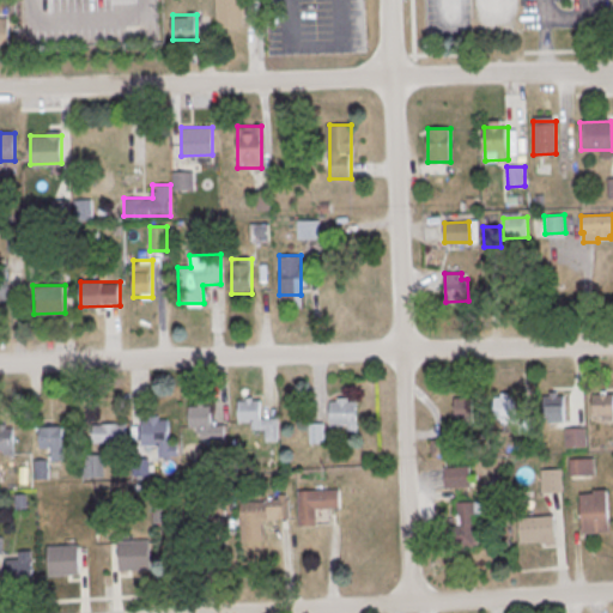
[(544,396),(550,396),(550,393),(558,393),(558,396),(564,396),(565,422),(550,423),(550,417),(544,417),(544,396)]
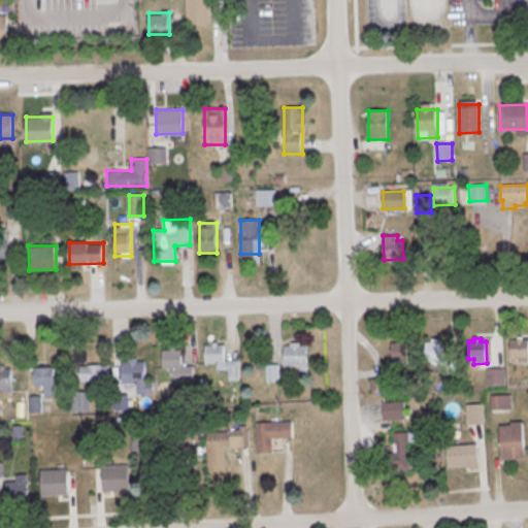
[(512,340),(527,339),(527,357),(512,358),(512,340)]
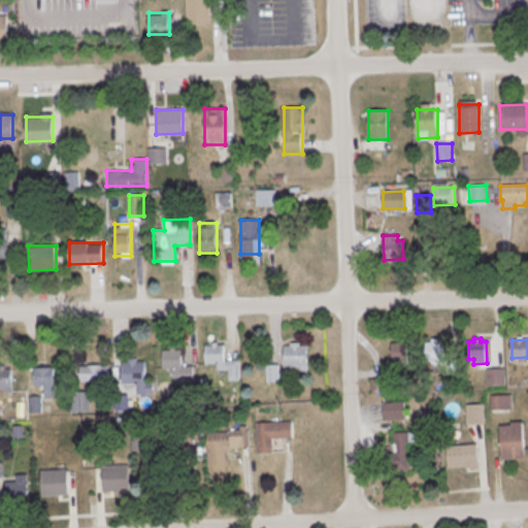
[(284,342),(306,342),(307,364),(285,365),(284,342)]
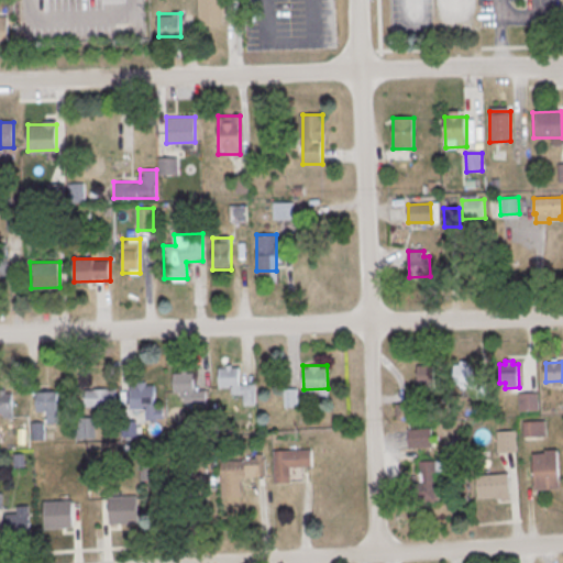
[(434,385),(433,365),(418,365),(418,386),(434,385)]
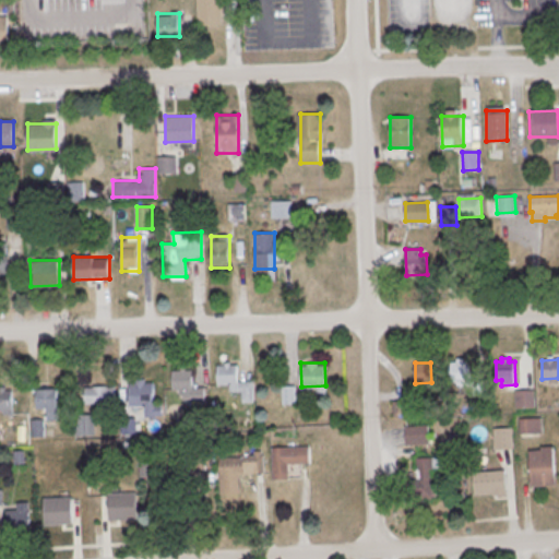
[(451,363),(470,363),(471,381),(451,381),(451,363)]
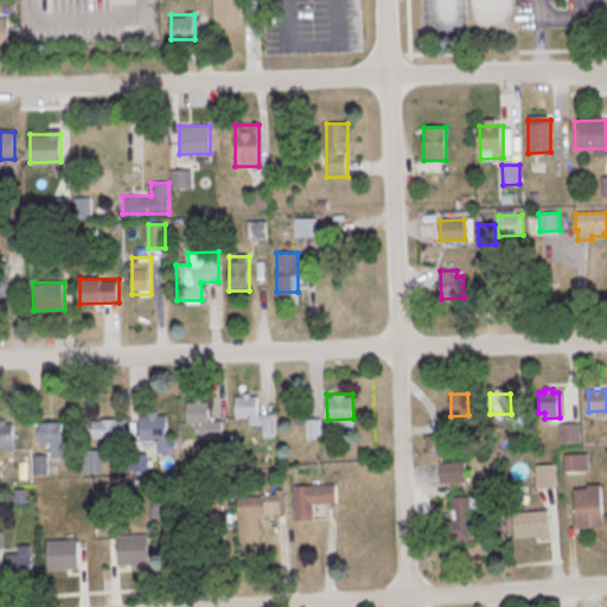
[(236,397),(257,396),(259,415),(276,414),(276,438),(263,438),(262,426),(249,426),(249,419),(236,419),(236,397)]
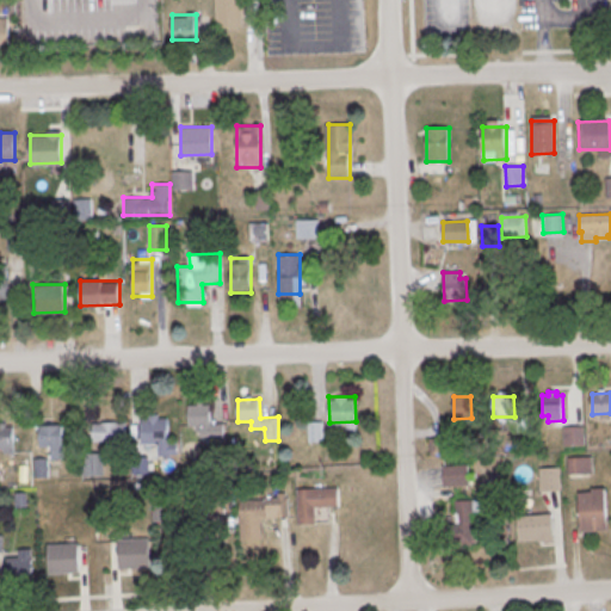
[(189,406),(210,406),(210,425),(223,425),(223,437),(199,437),(199,426),(189,426),(189,406)]
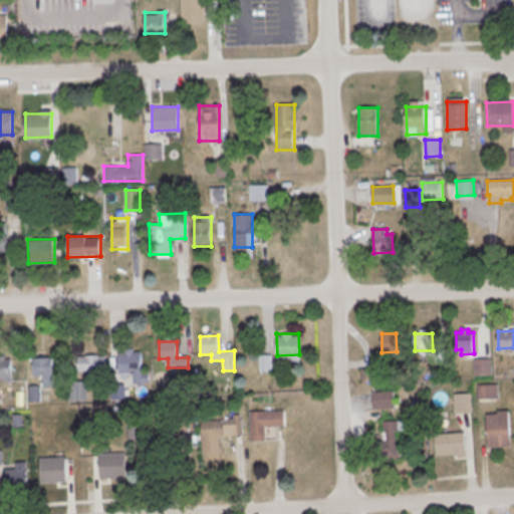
[(119,352),(126,352),(126,349),(134,349),(134,352),(142,352),(143,374),(150,373),(150,383),(144,383),(144,384),(134,384),(134,374),(119,374),(119,352)]
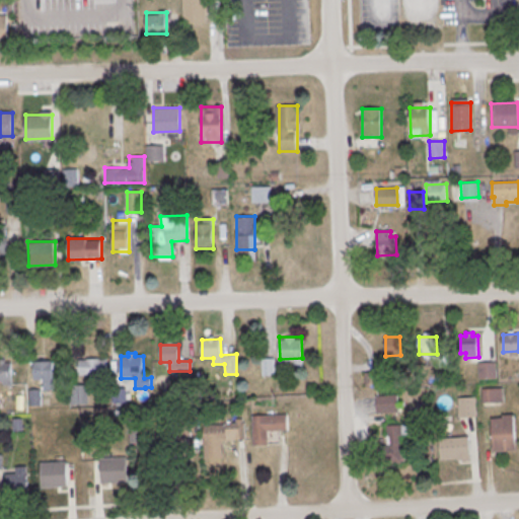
[(107,359),(79,359),(79,375),(107,375),(107,359)]
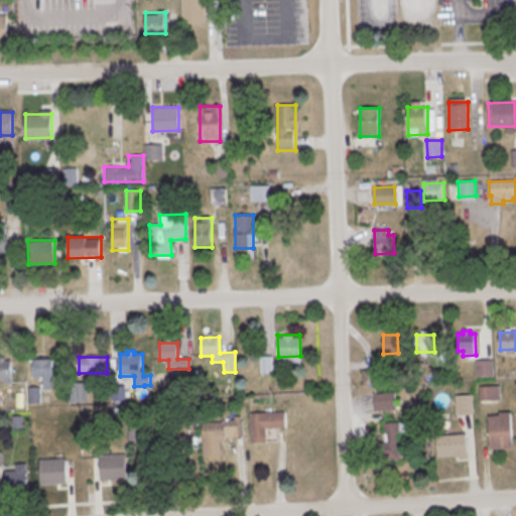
[(272,357),(261,357),(261,372),(272,372),(272,357)]
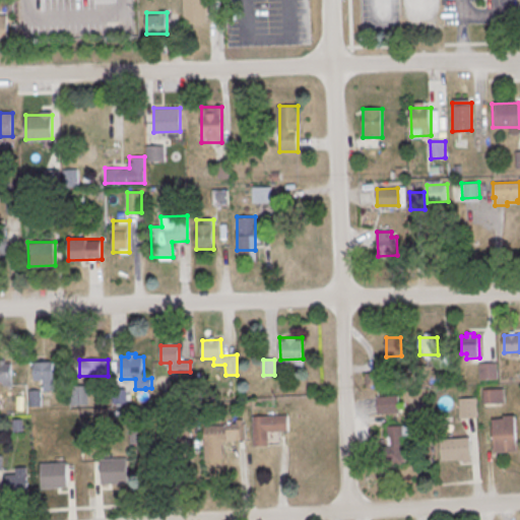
[(0,362),(0,384),(12,385),(12,362),(0,362)]
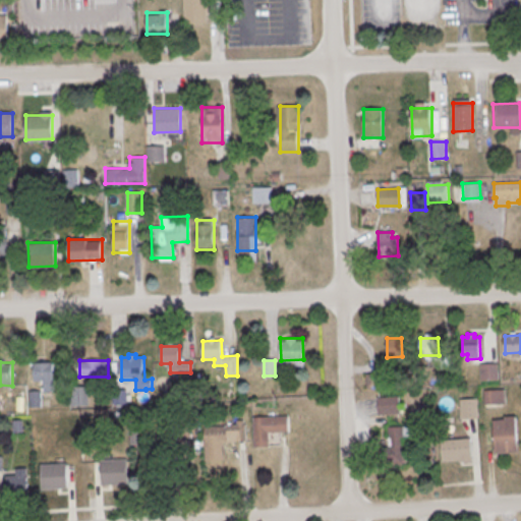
[(55,362),(33,362),(33,381),(44,381),(44,391),(55,391),(55,362)]
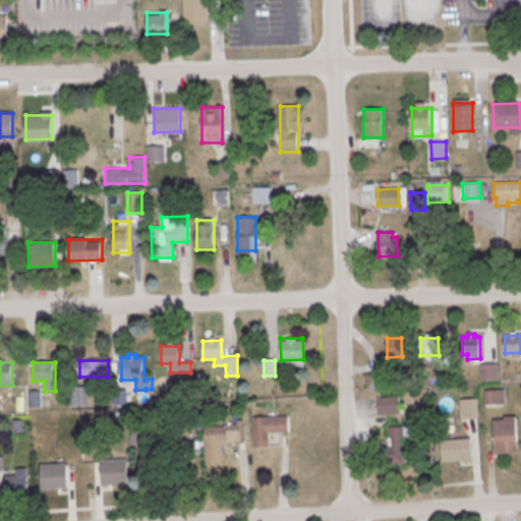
[(480,364),(499,363),(500,381),(481,382),(480,364)]
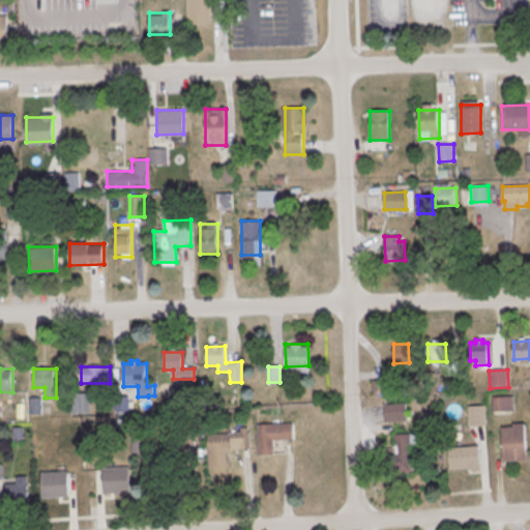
[(90,393),(72,393),(72,412),(90,412),(90,393)]
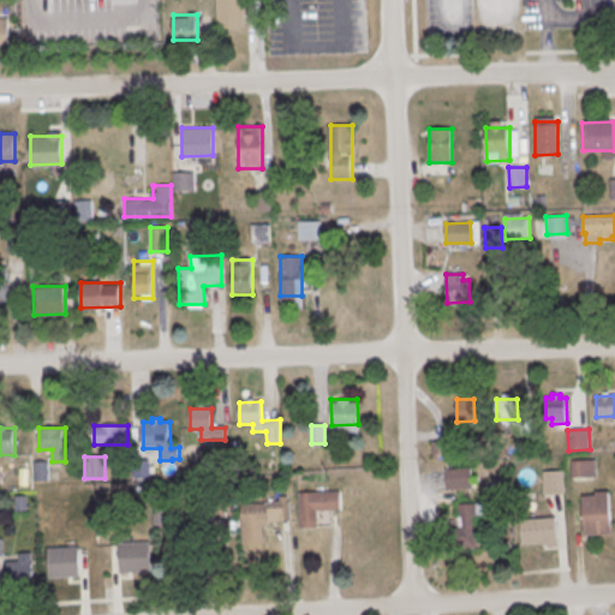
[(572,460),(593,459),(595,479),(573,481),(572,460)]
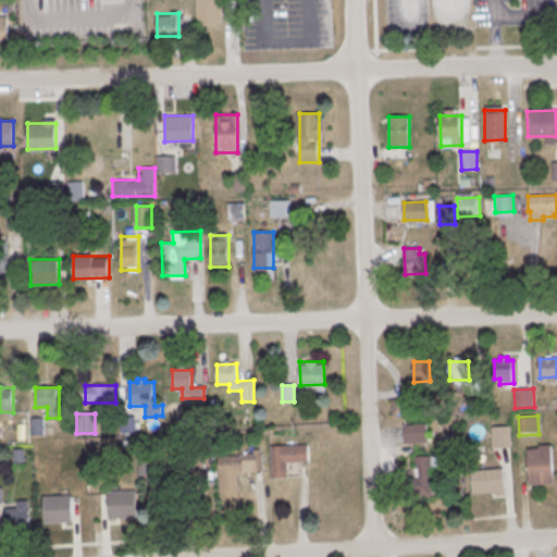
[(405,425),(426,424),(429,442),(406,444),(405,425)]
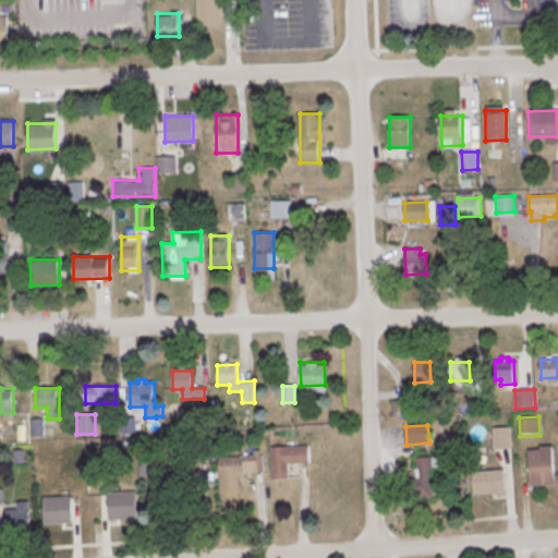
[(493,428),(511,427),(513,448),(495,450),(493,428)]
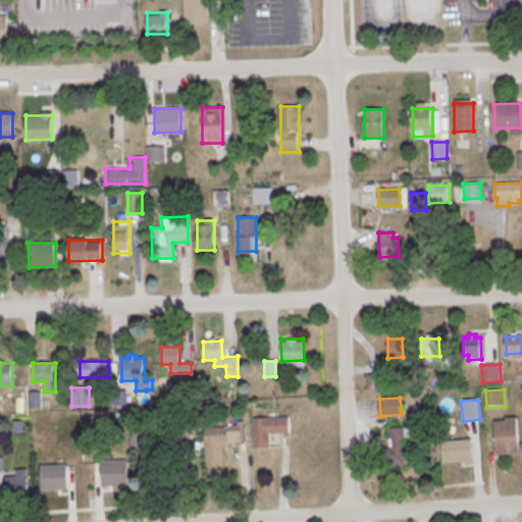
[(254,417),(286,416),(288,432),(268,432),(269,448),(255,448),(254,417)]
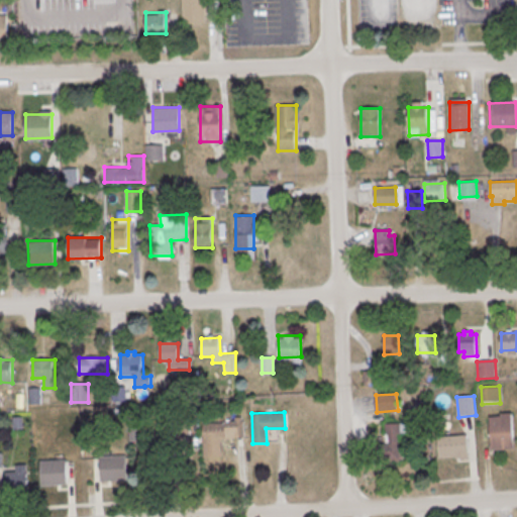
[(512,413),(514,448),(492,450),(489,417),(501,416),(501,413),(512,413)]
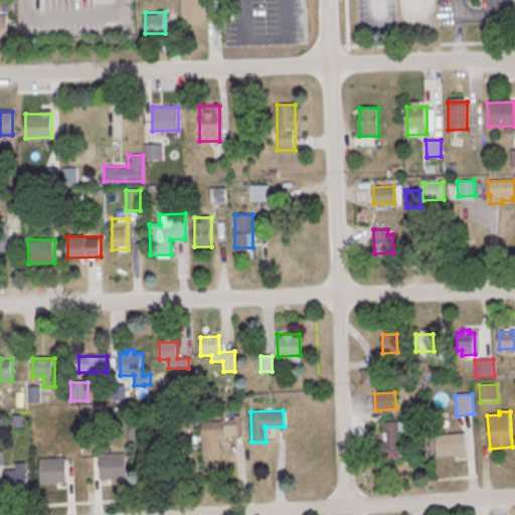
[(202,422),(204,456),(220,455),(220,438),(243,437),(243,419),(224,420),(224,421),(202,422)]
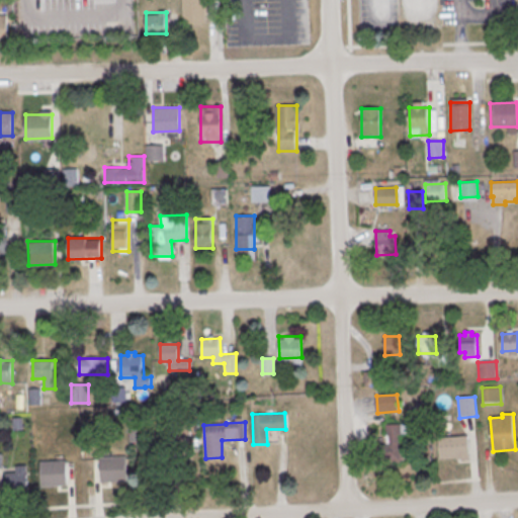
[(386,425),(400,424),(401,435),(399,435),(400,461),(394,462),(394,467),(382,468),(382,462),(373,463),(372,445),(389,444),(389,435),(386,435),(386,425)]
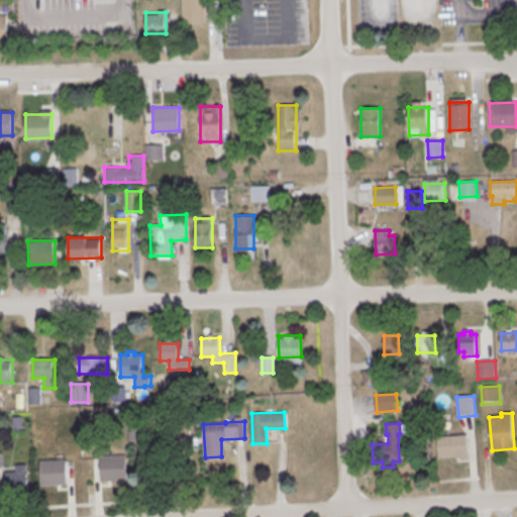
[(437,436),(468,434),(469,457),(456,458),(456,456),(439,457),(437,436)]
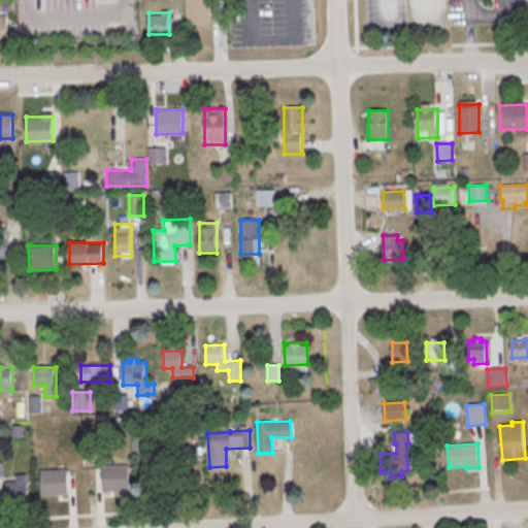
[(101,466),(129,466),(129,490),(102,491),(101,466)]
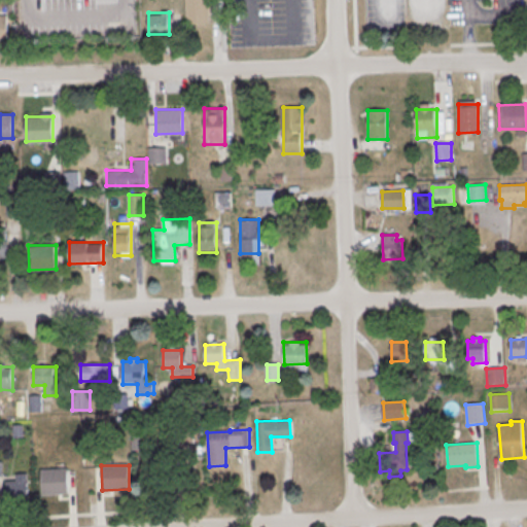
[(40,469),(68,469),(68,493),(41,494),(40,469)]
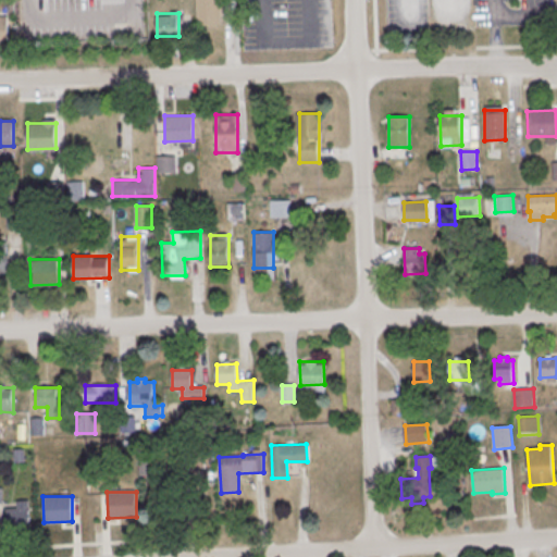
[(29,502),(7,502),(7,528),(29,528),(29,502)]
